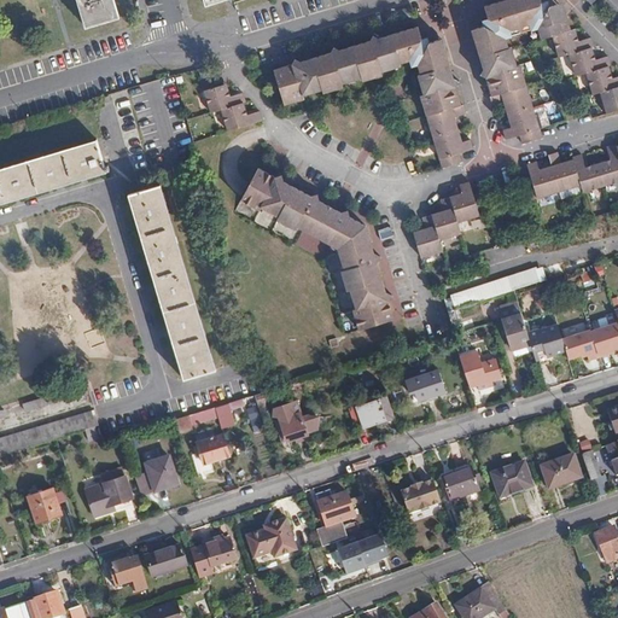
[(120,17),(114,0),(79,0),(87,27),(120,17)]
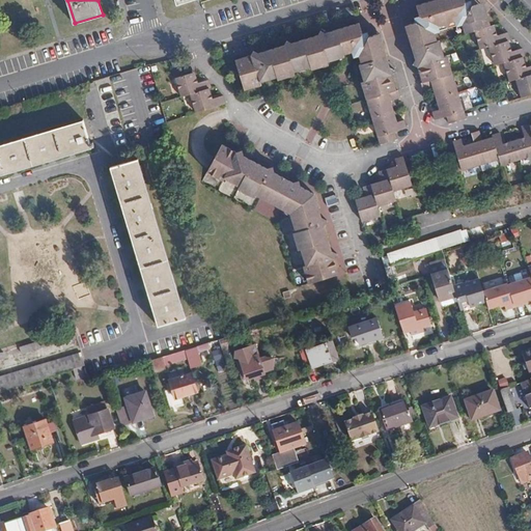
[(466,34),(476,31),(491,27),(487,14),(481,10),(475,12),(471,1),(465,3),(464,0),(440,0),(417,6),(420,19),(429,24),(425,29),(417,24),(410,26),(411,30),(408,34),(413,54),(420,57),(414,66),(418,68),(422,83),(453,75),(449,63),(446,64),(440,42),(437,43),(435,33),(438,26),(455,21),(457,27),(464,26),(466,34)]
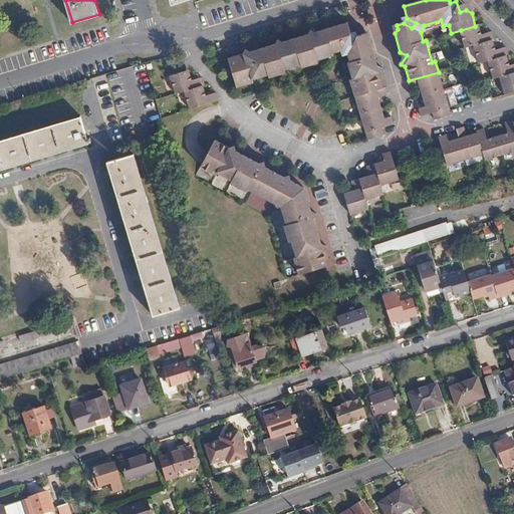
[(416,23),(407,18),(404,23),(412,28),(416,23)]
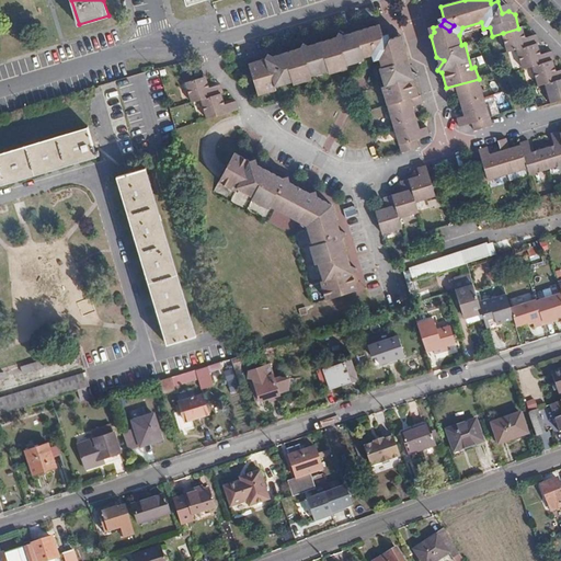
[(362,58),(371,56),(384,36),(380,25),(351,34),(347,38),(340,34),(336,38),(317,43),(313,48),(304,43),(300,48),(281,54),(277,58),(267,54),(264,59),(252,61),(248,69),(255,96),(268,92),(267,89),(290,82),(292,86),(305,82),(304,79),(327,72),(328,76),(340,71),(339,68),(363,61),(362,58)]
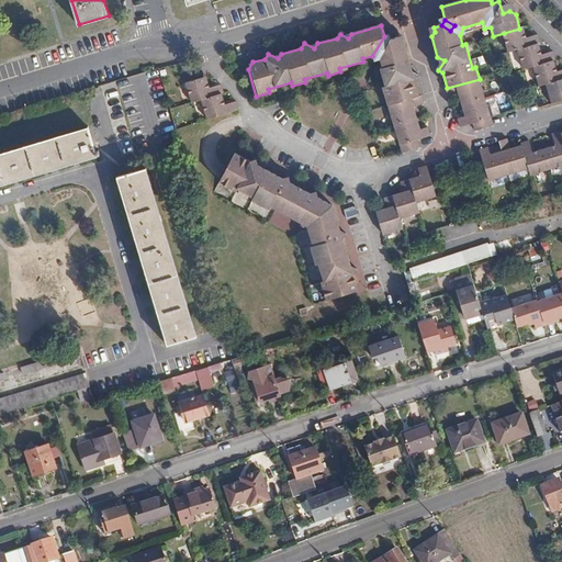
[(509,53),(518,51),(537,45),(540,45),(538,35),(525,38),(521,27),(519,29),(504,33),(509,53)]
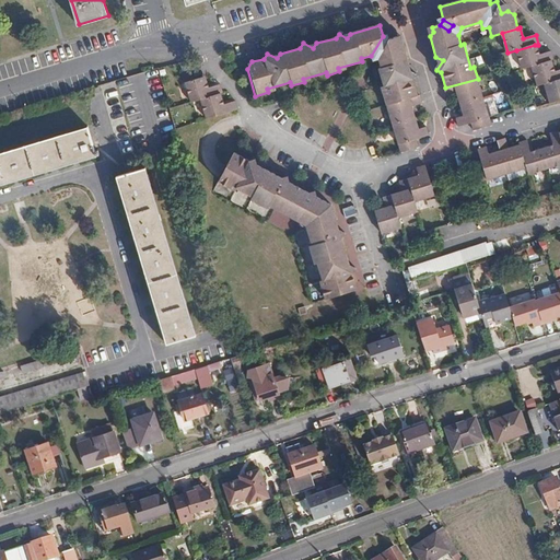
[(383,36),(371,56),(378,59),(391,39),(389,41),(383,37),(383,36)]
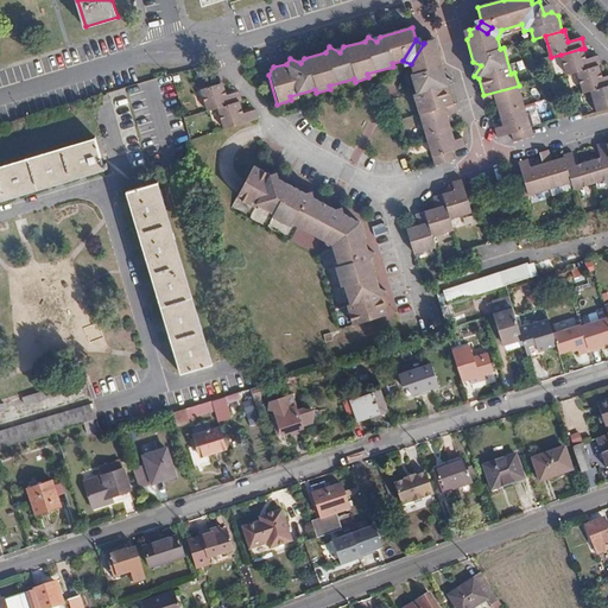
[(424,43),(411,64),(415,74),(411,75),(419,101),(416,102),(436,166),(454,160),(453,152),(466,149),(463,139),(451,143),(444,118),(458,113),(456,103),(455,103),(450,88),(453,82),(441,76),(444,71),(437,48),(432,45),(431,42),(424,43)]
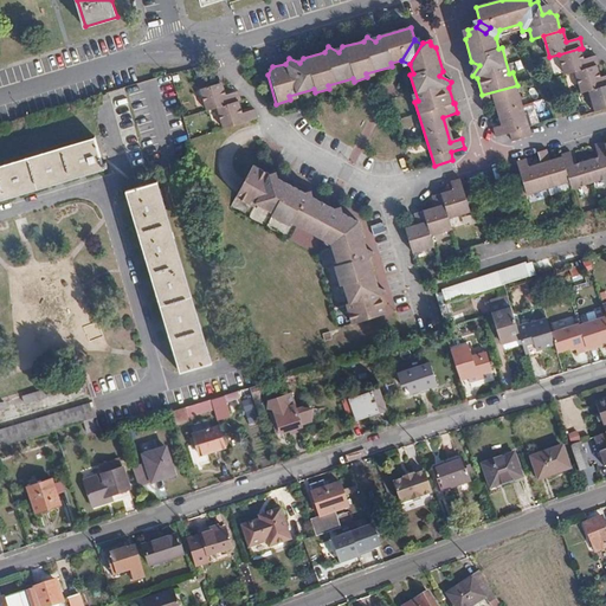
[(565,76),(575,72),(595,66),(599,65),(597,57),(582,60),(579,49),(559,55),(565,76)]
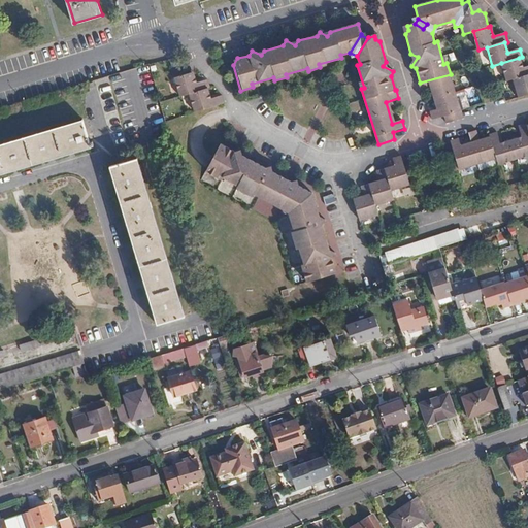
[(506,81),(513,80),(527,75),(527,66),(522,68),(519,58),(501,63),(506,81)]
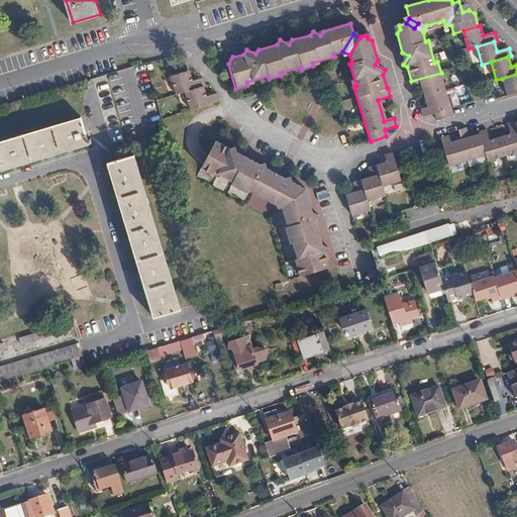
[(176,93),(185,90),(202,86),(205,85),(202,77),(191,79),(188,70),(171,75),(176,93)]
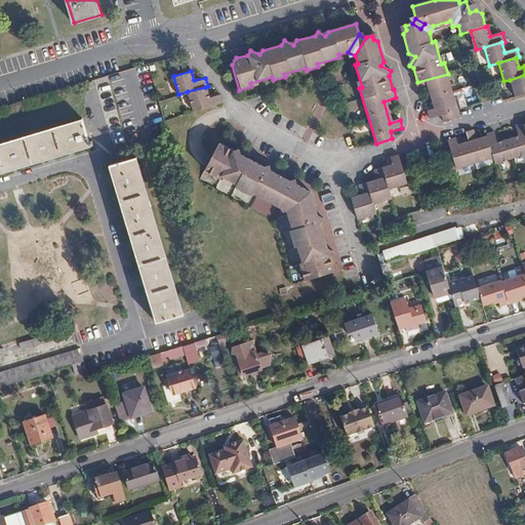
[(453,92),(448,74),(417,82),(416,83),(419,91),(431,88),(434,97),(453,92)]
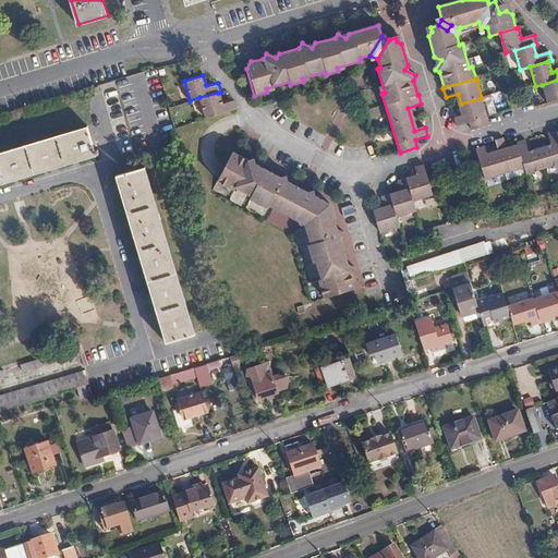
[(557,80),(542,85),(548,105),(557,101),(557,80)]
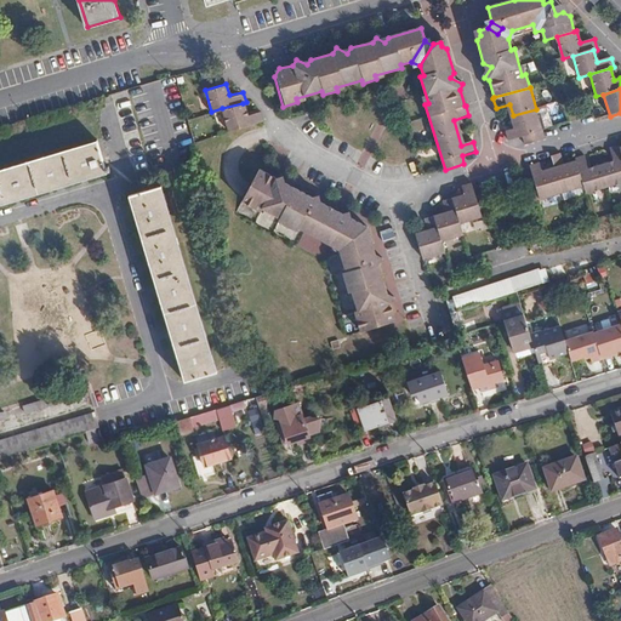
[(243,103),(222,108),(228,131),(263,120),(260,112),(245,115),(243,103)]
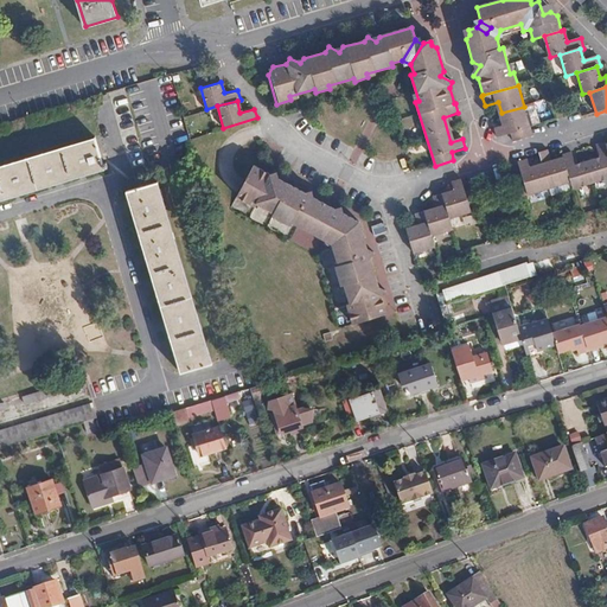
[(534,125),(542,122),(537,104),(529,107),(534,125)]
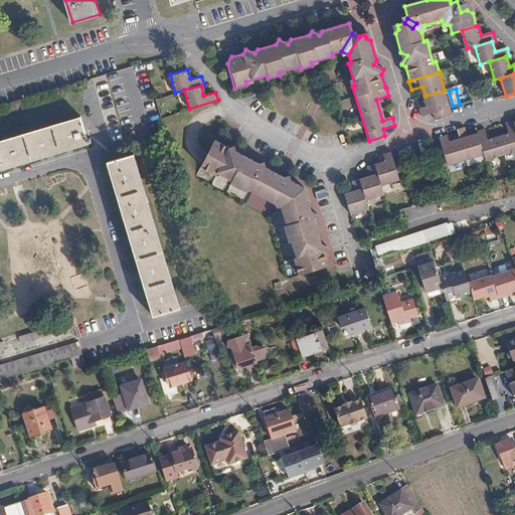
[(453,117),(445,91),(425,96),(428,107),(419,109),(422,118),(435,115),(437,121),(453,117)]
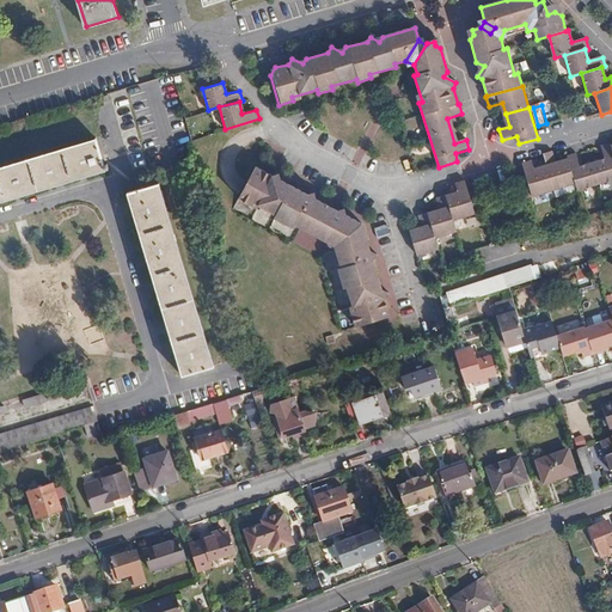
[(97,139),(0,166),(0,201),(106,171),(97,139)]
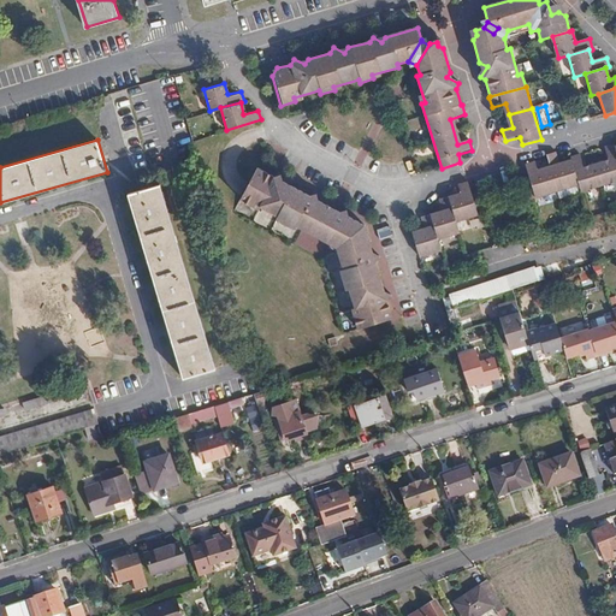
[(615,149),(615,150),(614,146),(604,149),(609,164),(584,171),(580,155),(570,159),(572,165),(560,167),(556,154),(546,157),(550,171),(538,175),(535,163),(526,166),(529,179),(520,182),(526,202),(579,187),(581,194),(615,183),(615,149)]
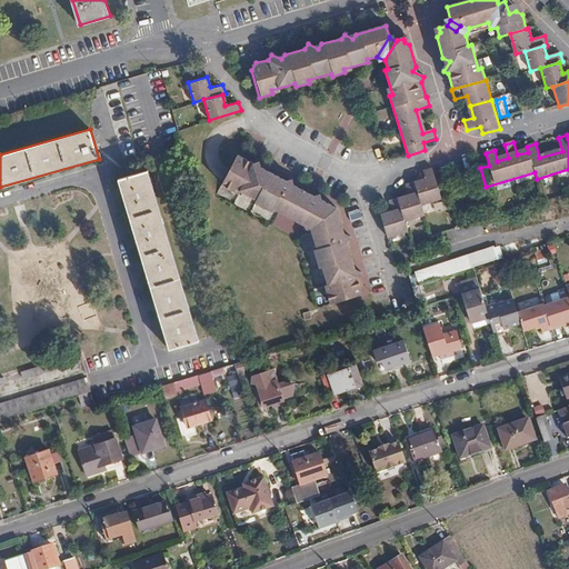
[(286,179),(261,166),(259,160),(253,161),(238,153),(222,182),(233,189),(236,187),(258,199),(256,201),(268,208),(269,205),(313,229),(320,253),(318,255),(321,267),(325,266),(332,290),(329,291),(332,302),(359,295),(363,288),(359,275),(362,269),(357,266),(348,239),(351,233),(346,230),(339,208),(321,199),(320,192),(313,195),(293,183),(292,177),(286,179)]
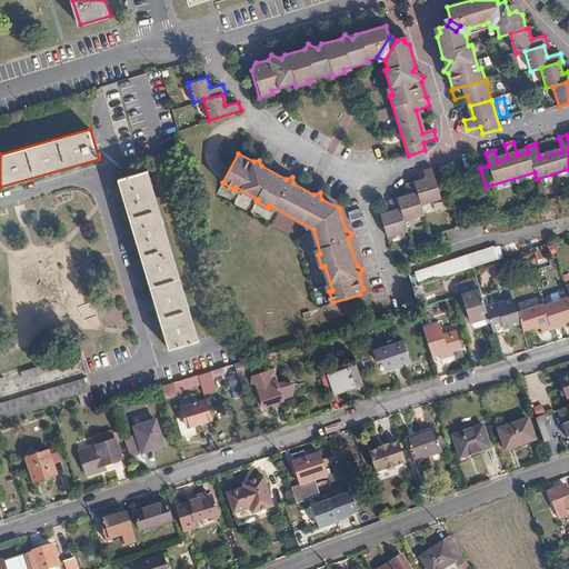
[(435,181),(431,169),(422,171),(426,181),(415,186),(413,182),(405,186),(409,198),(398,201),(397,198),(387,201),(391,215),(380,218),(386,238),(407,232),(403,221),(423,217),(420,206),(448,198),(442,179),(435,181)]
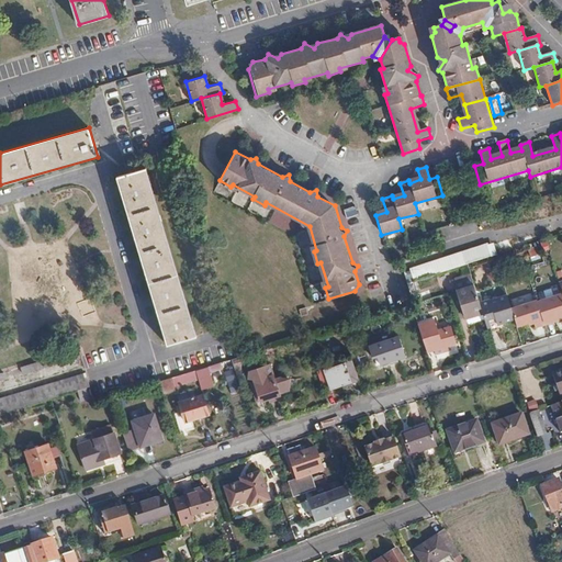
[(116,178),(167,346),(170,346),(197,337),(147,169),(116,178)]
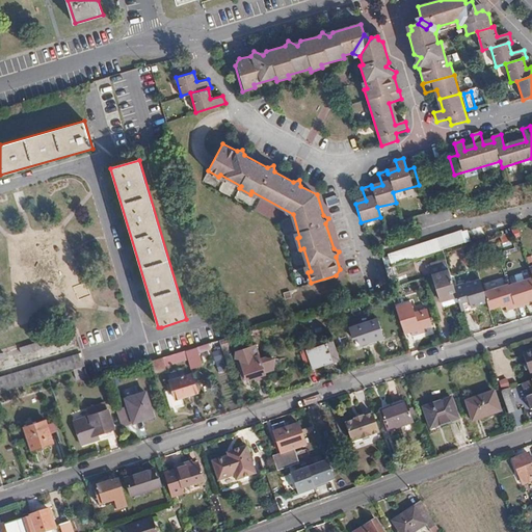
[(328,207),(341,204),(339,195),(326,197),(328,207)]
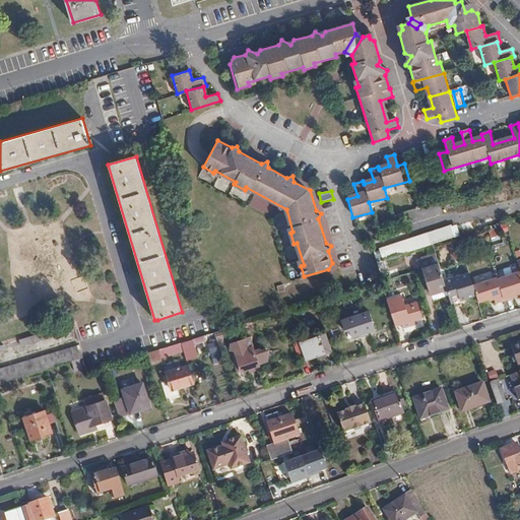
[(378,259),(498,226),(495,215),(375,248),(378,259)]
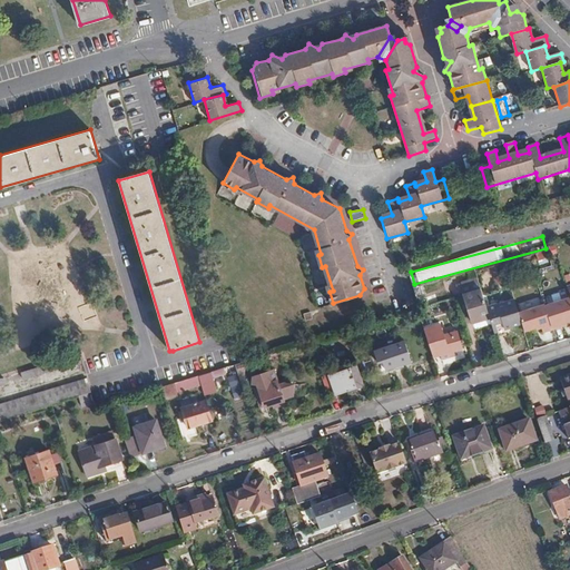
[(537,254),(541,264),(549,259),(543,251),(537,254)]
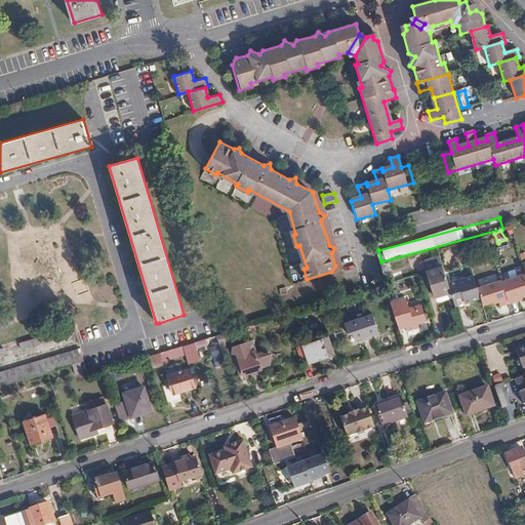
[(441,301),(455,296),(449,278),(445,267),(429,271),(441,301)]
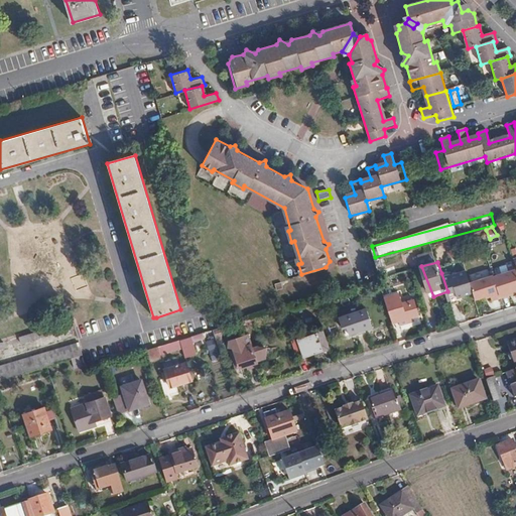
[(447,291),(450,301),(461,298),(460,292),(474,288),(467,265),(441,273),(447,291)]
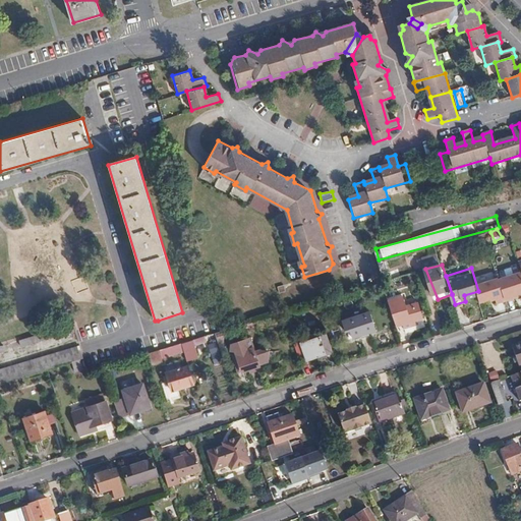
[(520,272),(500,278),(507,301),(520,297),(520,294),(520,293),(520,272)]
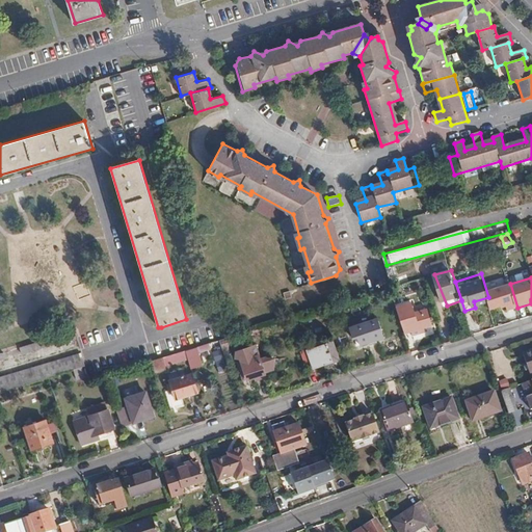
[(85,282),(73,287),(79,301),(91,296),(85,282)]
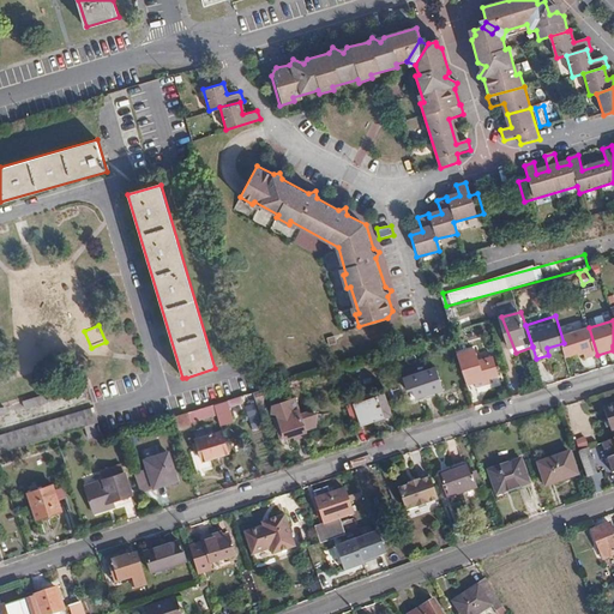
[(589,327),(571,335),(565,349),(567,357),(585,353),(588,359),(597,355),(589,327)]
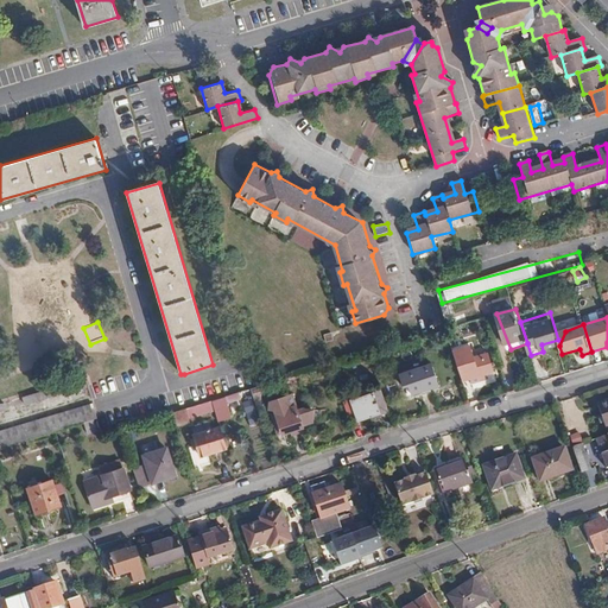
[(457,363),(462,381),(470,379),(473,384),(487,379),(486,374),(494,372),(489,354),(457,363)]
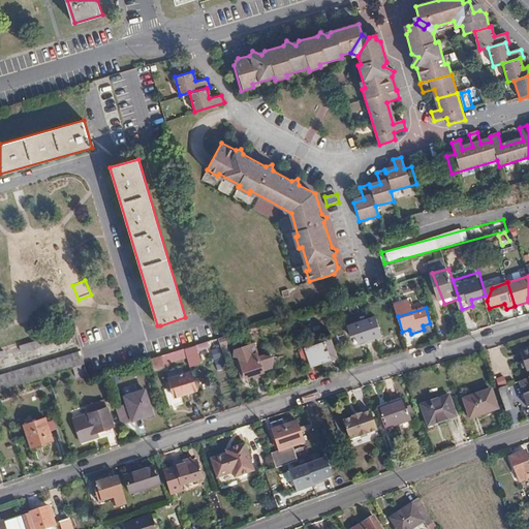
[(375,316),(353,324),(356,337),(359,344),(382,337),(375,316)]
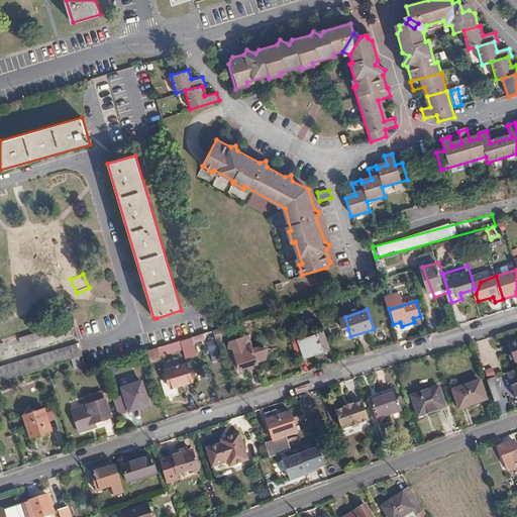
[(348,329),(345,317),(339,318),(343,330),(348,329)]
